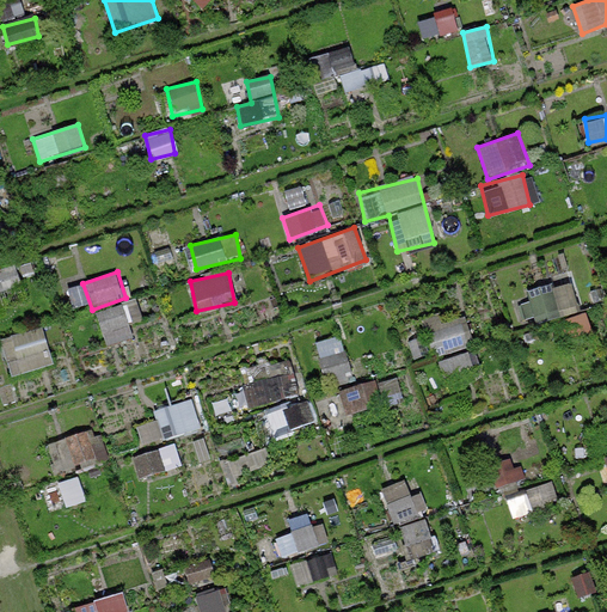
[(520,292),(526,319),(575,310),(569,281),(520,292)]
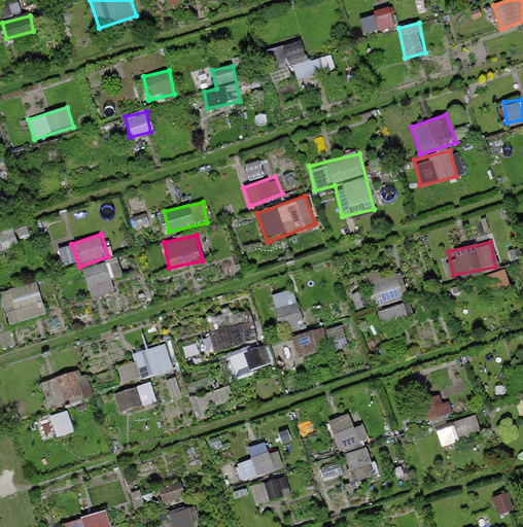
[(92,299),(118,289),(108,260),(82,270),(92,299)]
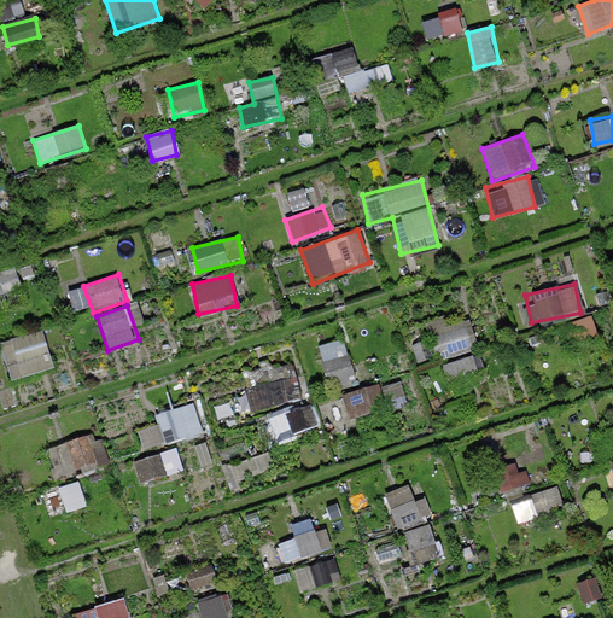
[(431,324),(433,356),(473,354),(470,321),(431,324)]
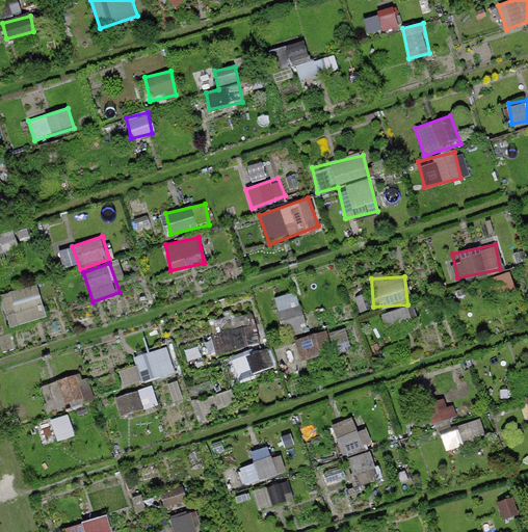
[(0,295),(9,328),(47,317),(37,284),(0,295)]
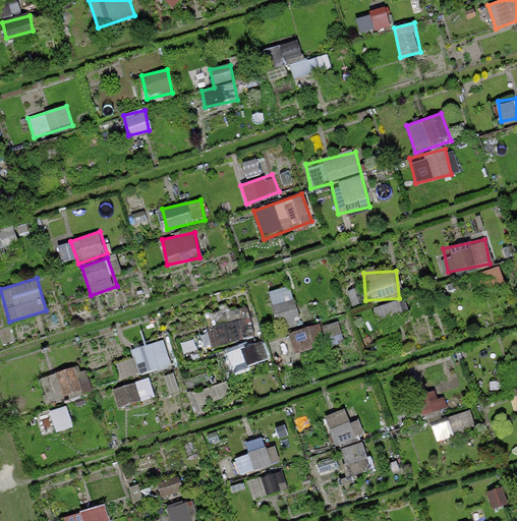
[(268,291),(276,324),(298,319),(290,285),(268,291)]
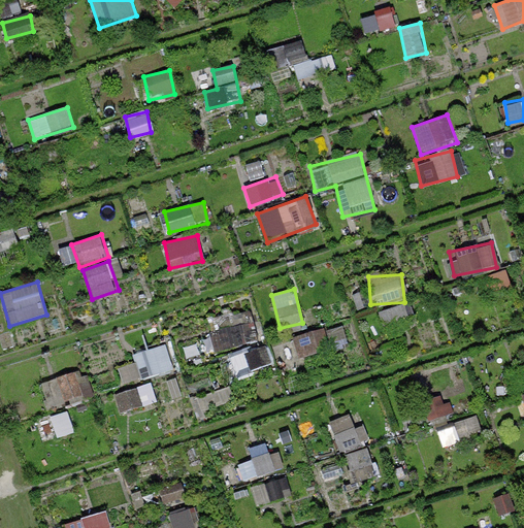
[(386,327),(410,317),(403,300),(379,311),(386,327)]
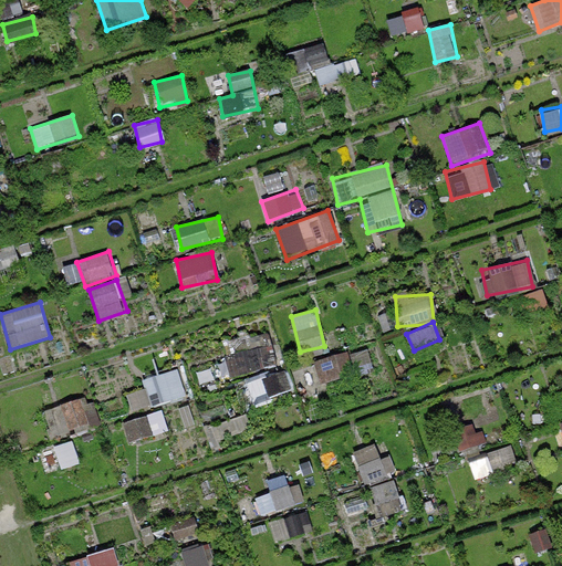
[(288,390),(266,342),(222,362),(231,380),(243,374),(257,404),(288,390)]
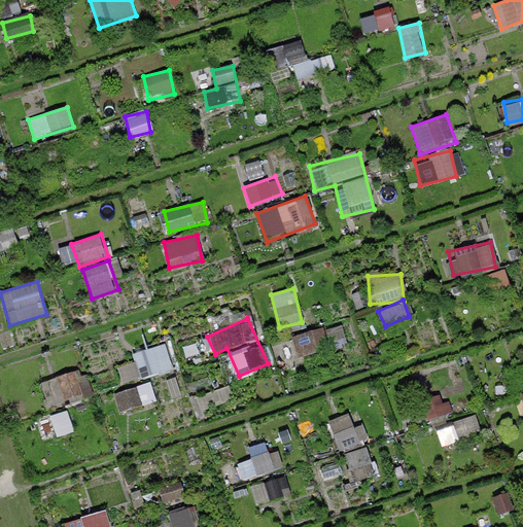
[(298,357),(325,350),(320,329),(292,336),(298,357)]
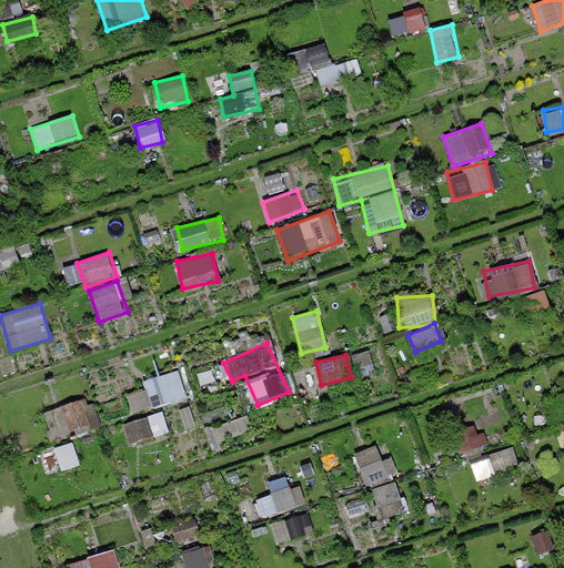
[(178,369),(143,382),(152,408),(187,397),(178,369)]
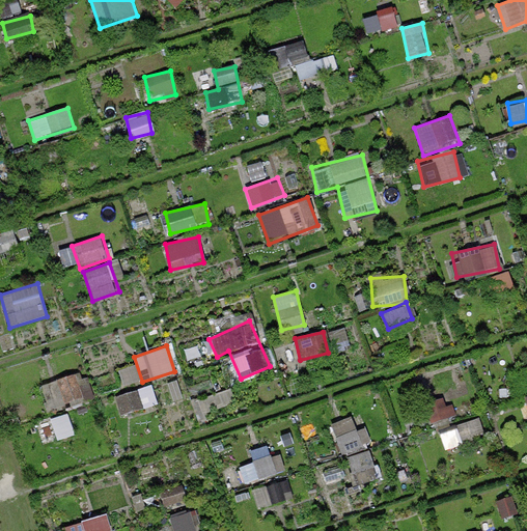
[(83,373),(59,383),(68,408),(93,398),(83,373)]
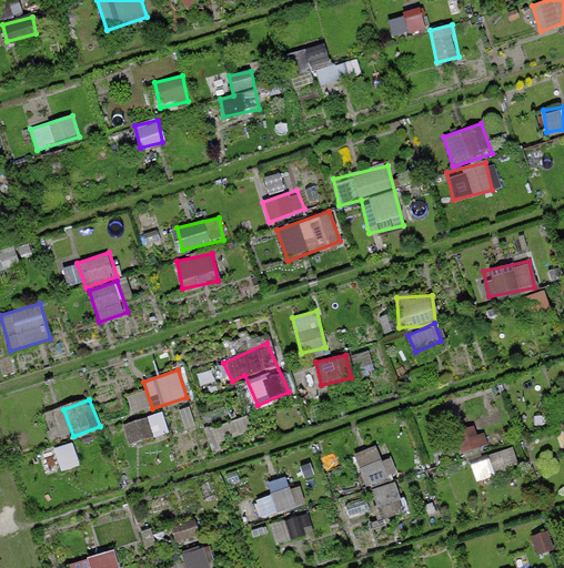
[(162,414),(127,423),(131,442),(167,434),(162,414)]
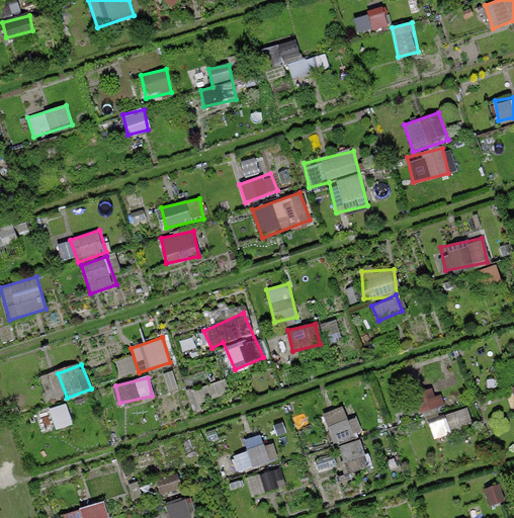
[(226,380),(189,389),(193,408),(231,400),(226,380)]
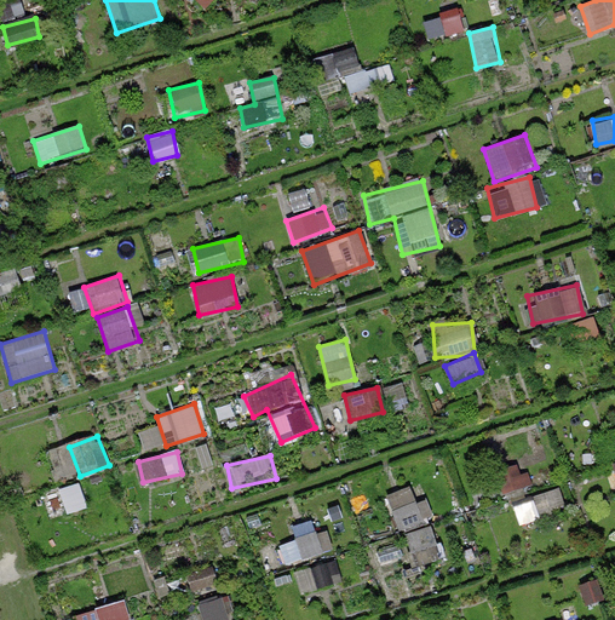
[(431,523),(426,500),(414,504),(411,487),(386,493),(395,530),(431,523)]
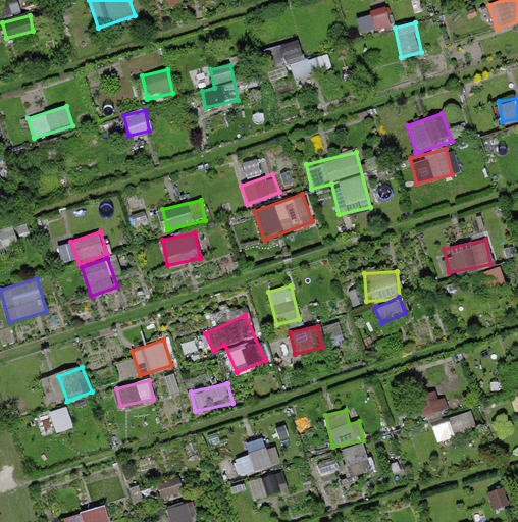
[(237,459),(240,474),(278,464),(270,434),(247,440),(250,456),(237,459)]
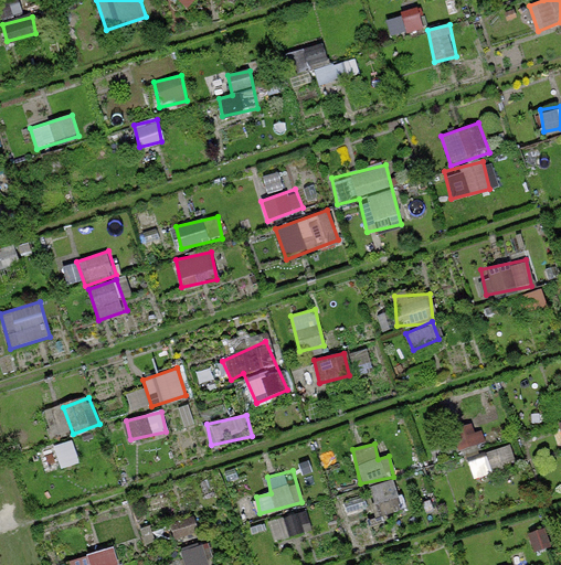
[(369,486),(376,515),(403,509),(395,479),(369,486)]
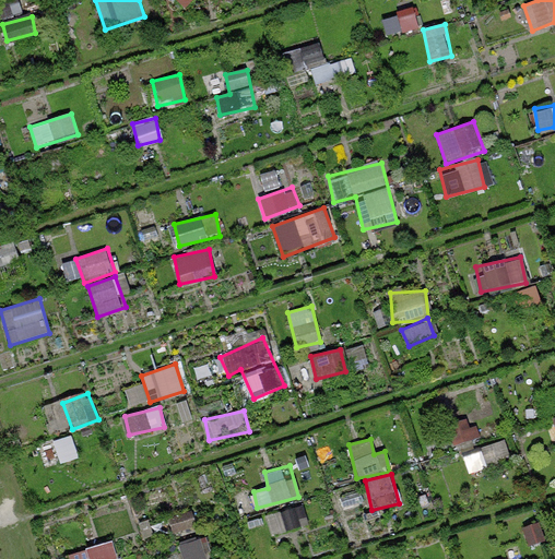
[(200,539),(179,546),(184,558),(205,558),(207,558),(200,539)]
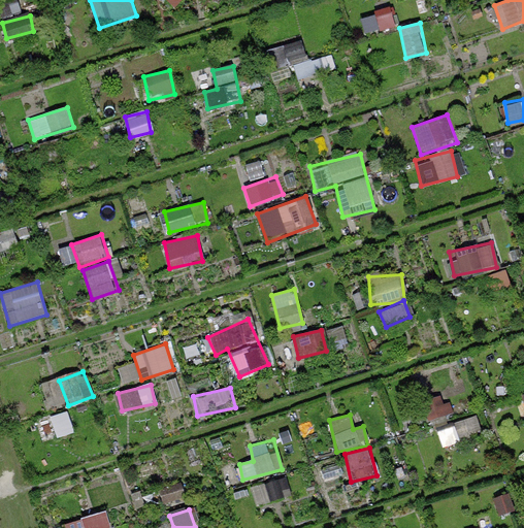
[(110,527),(106,512),(61,524),(62,527),(110,527)]
